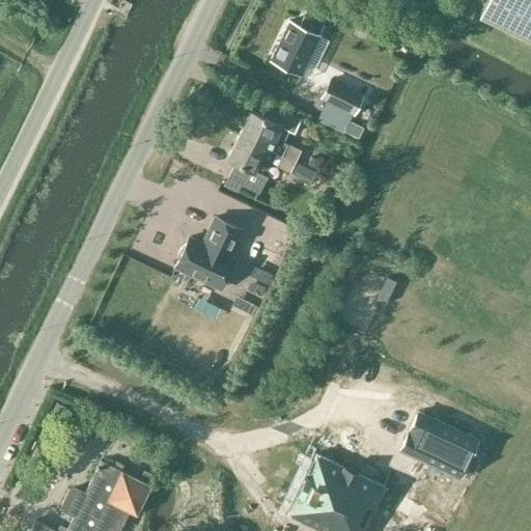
[(530,0),(486,0),(479,18),(530,43),(530,0)]
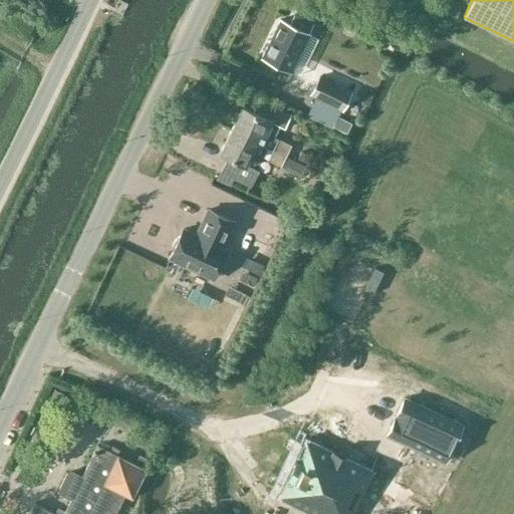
[(309,34),(280,19),(261,57),(291,72),(299,56),(305,59),(312,45),(306,42),(309,34)]
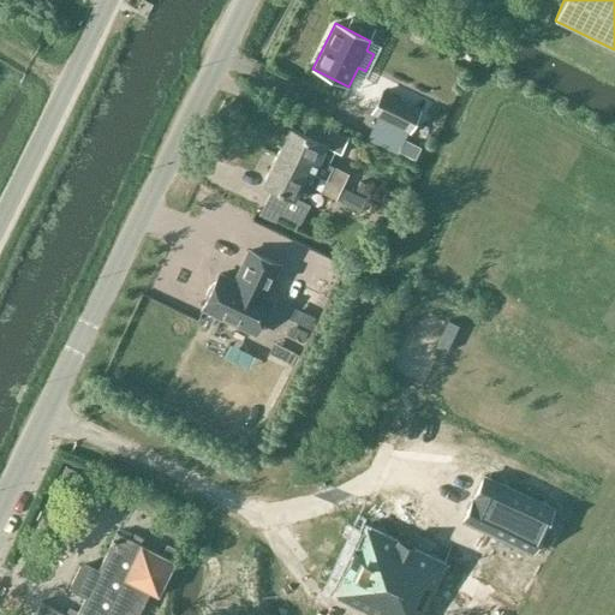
[(382,91),(371,113),(410,131),(421,111),(382,91)]
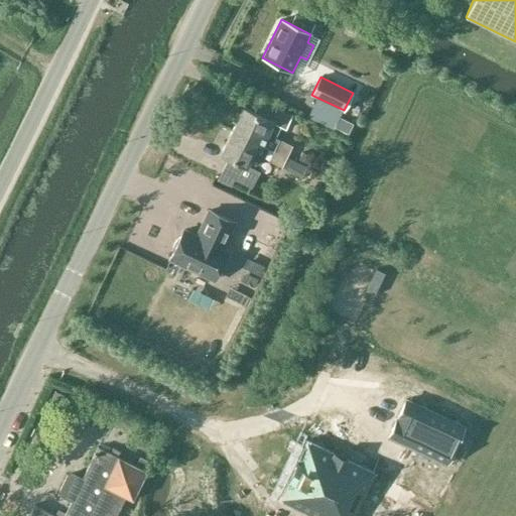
[(292,146),(289,144),(279,140),(275,138),(283,120),(289,123),(293,115),(260,100),(254,113),(243,107),(232,130),(286,157),(292,146)]
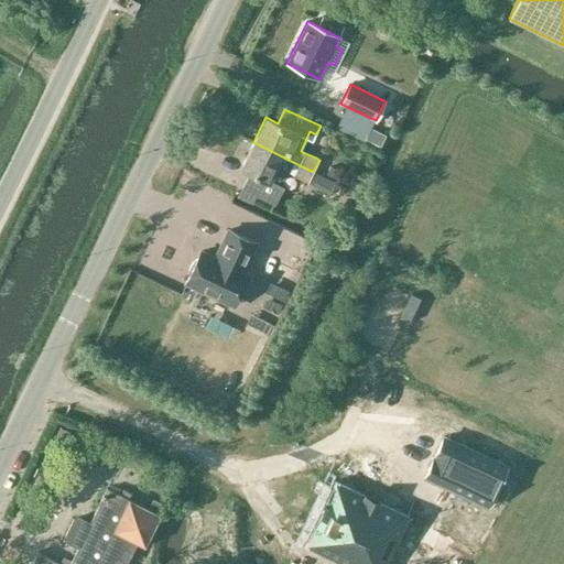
[(370,129),(365,139),(379,147),(384,136),(370,129)]
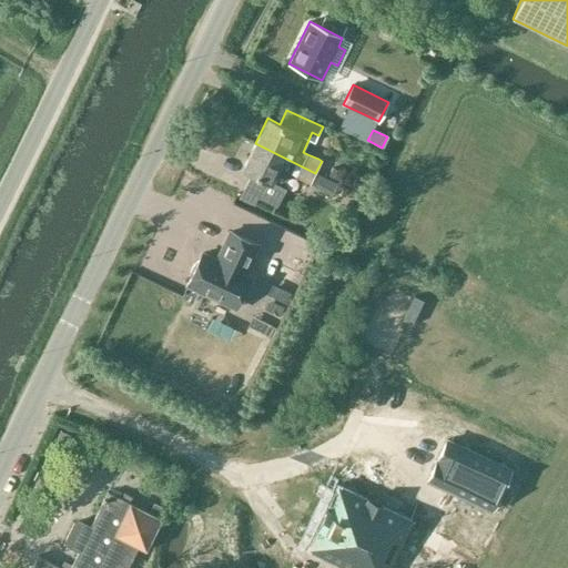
[(311,184),(315,173),(255,143),(243,169),(252,174),(245,190),(276,206),(290,173),(296,176),(311,184)]
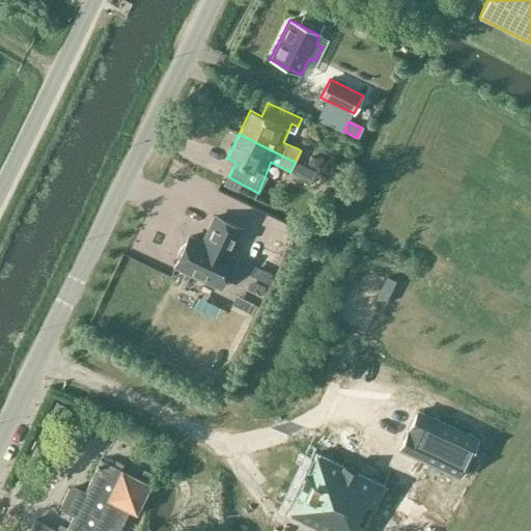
[(295,162),(290,172),(297,175),(302,165),(295,162)]
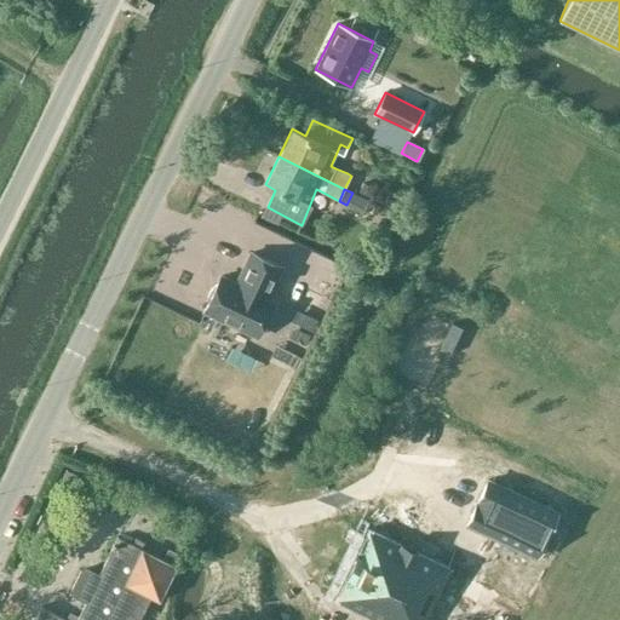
[(244,275),(244,276),(240,285),(222,276),(205,311),(257,337),(274,302),(268,298),(282,268),(251,253),(242,273),(242,274),(242,275),(244,275)]
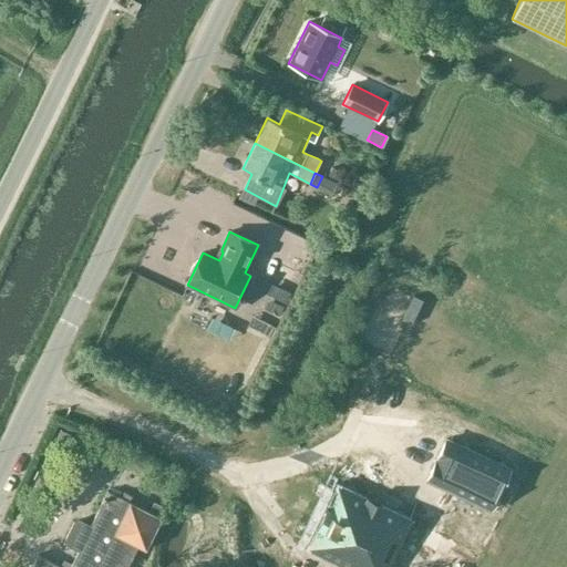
[(445,440),(428,478),(490,508),(508,468),(446,439),(445,440)]
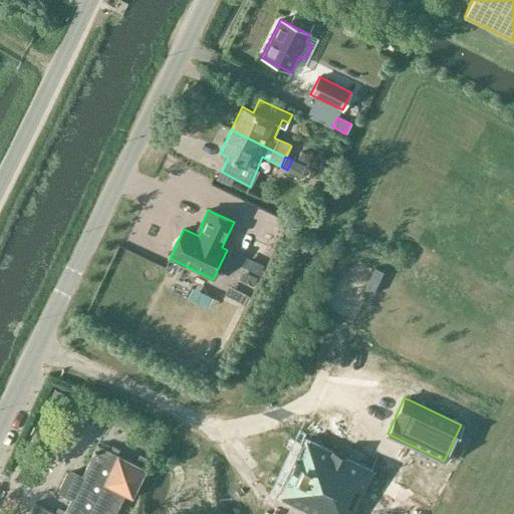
[(303,441),(276,496),(313,513),(349,513),(371,471),(304,438),(303,441)]
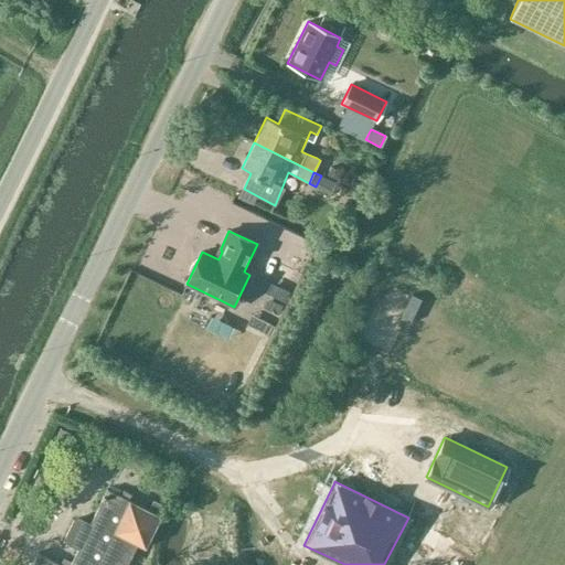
[(31,564),(126,564),(137,543),(146,547),(166,507),(153,500),(149,510),(128,499),(128,500),(107,489),(89,523),(78,518),(74,520),(65,536),(67,542),(78,547),(70,564),(62,564),(38,553),(31,564)]
